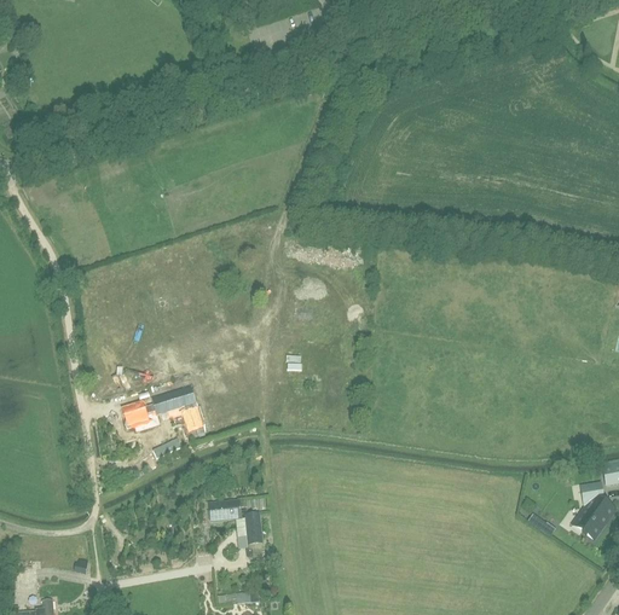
[(146,253),(140,255),(145,267),(151,266),(146,253)]
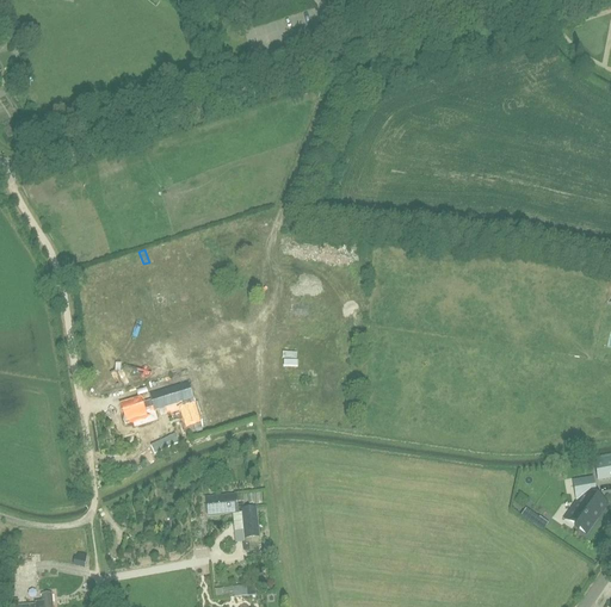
[(139,252),(133,254),(137,266),(143,264),(139,252)]
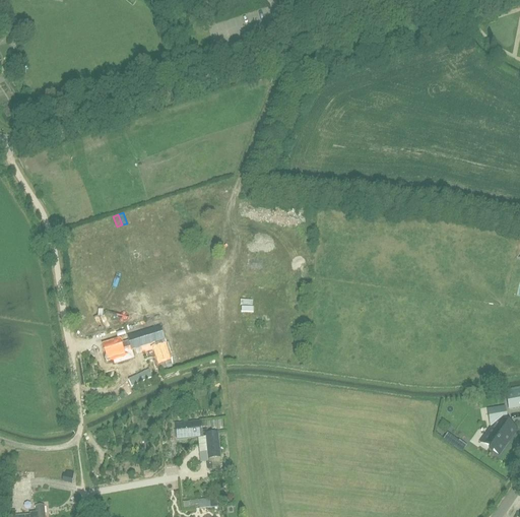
[(178,248),(158,254),(161,265),(181,259),(178,248)]
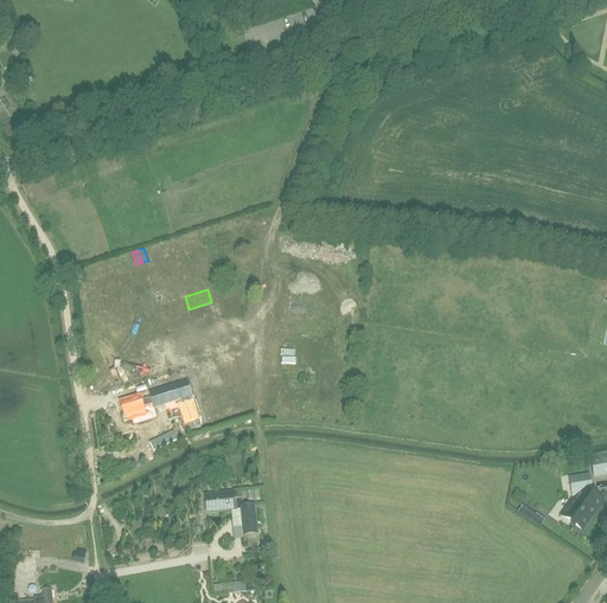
[(149,361),(159,358),(154,347),(146,350),(149,361)]
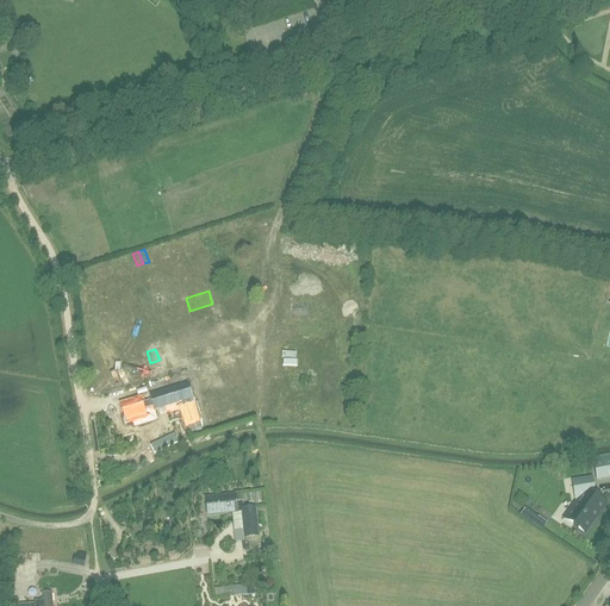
[(141,395),(120,401),(125,419),(132,417),(134,423),(159,416),(155,407),(168,403),(170,408),(180,406),(187,432),(203,428),(194,400),(192,401),(190,395),(193,395),(188,379),(149,391),(150,393),(141,397),(141,395)]
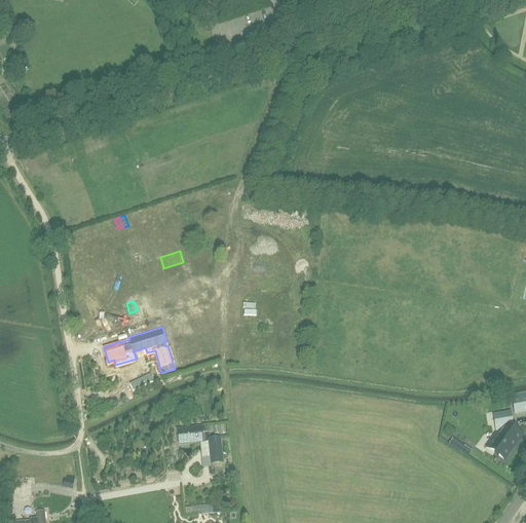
[(525,409),(525,396),(514,399),(516,411),(525,409)]
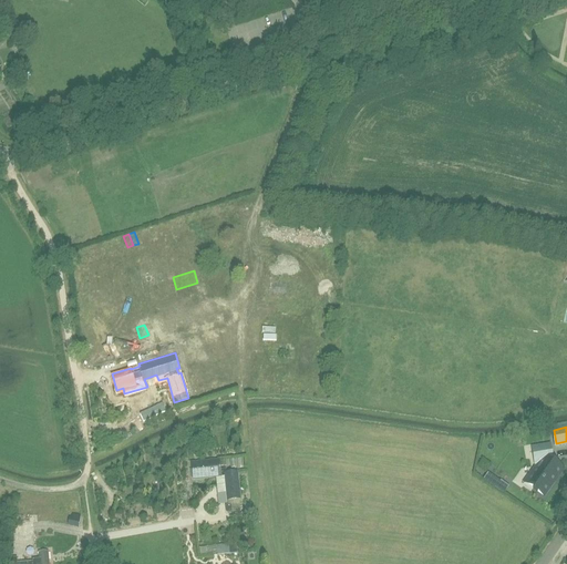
[(545,493),(564,467),(548,455),(549,453),(550,453),(549,442),(533,445),(534,455),(544,454),(532,471),(539,477),(534,485),(545,493)]
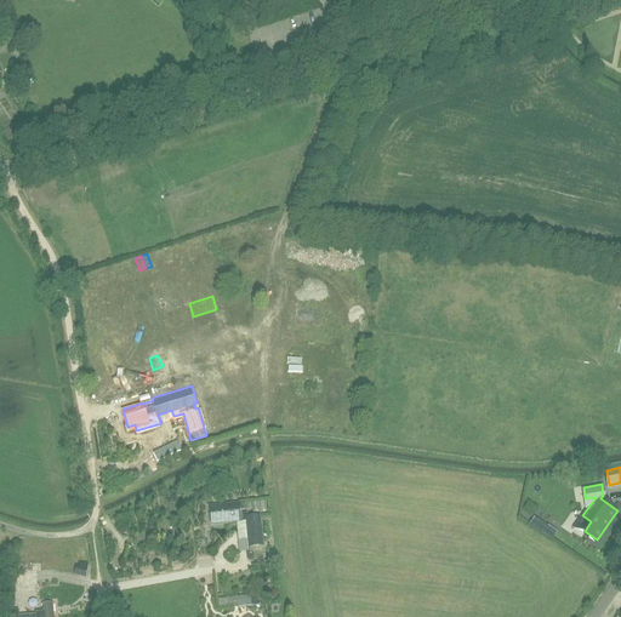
[(557,495),(551,502),(556,506),(551,513),(557,516),(568,503),(557,495)]
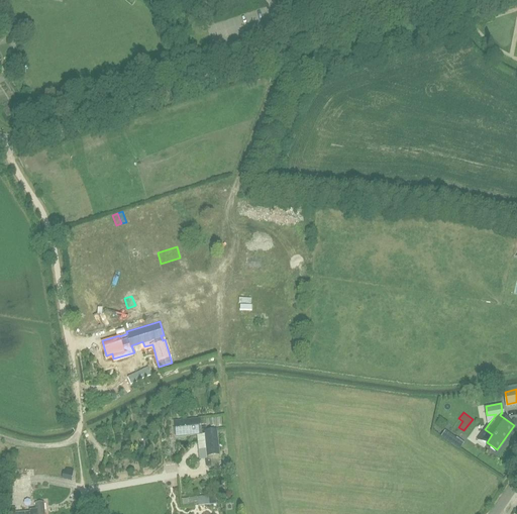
[(201,432),(200,417),(175,419),(176,434),(201,432)]
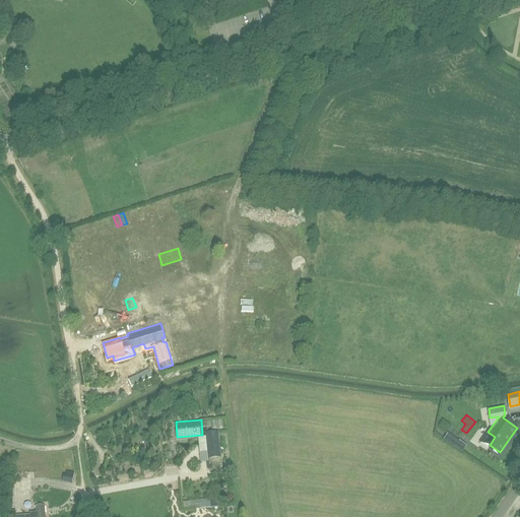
[(217,430),(207,431),(205,432),(205,434),(208,456),(220,455),(217,430)]
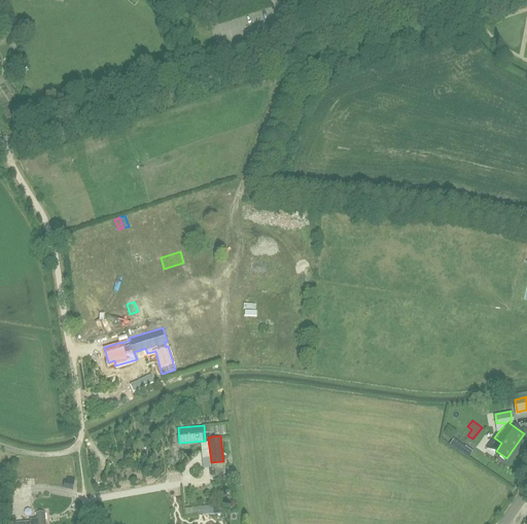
[(453,437),(449,443),(460,451),(464,444),(453,437)]
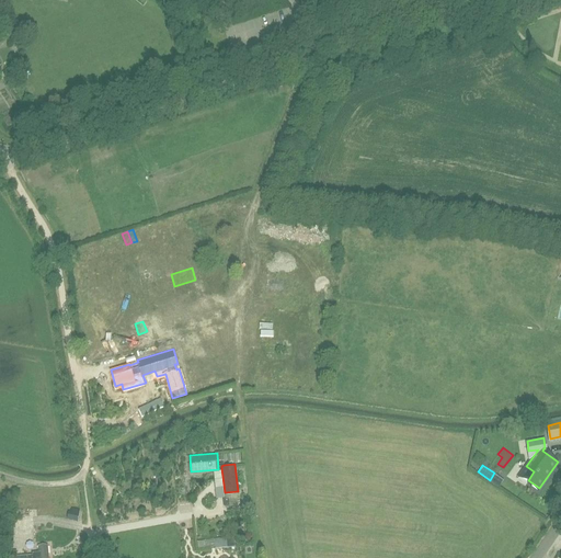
[(70,505),(70,511),(69,517),(70,517),(78,519),(79,507),(70,505)]
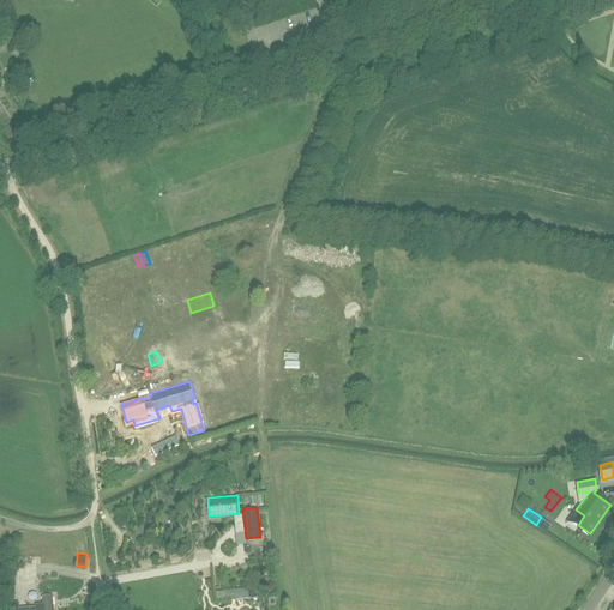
[(53,609),(52,593),(42,595),(42,601),(35,602),(35,604),(18,605),(18,601),(10,601),(10,609),(53,609)]
